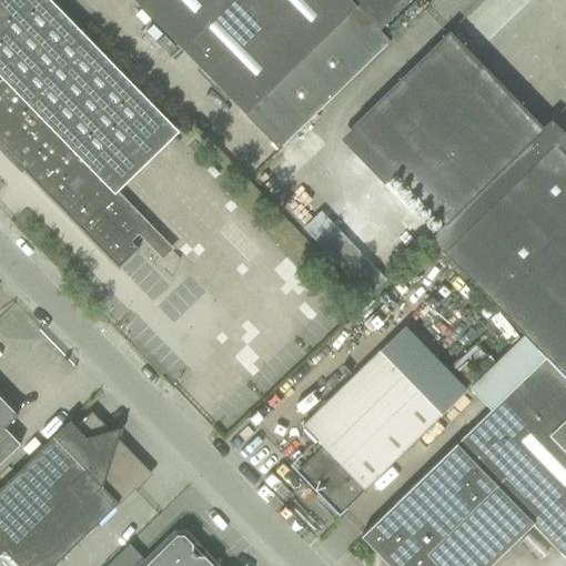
[(175,134),(46,0),(0,0),(0,67),(8,76),(4,79),(3,78),(0,81),(0,143),(120,268),(139,250),(131,242),(139,233),(163,259),(173,249),(118,190),(175,134)]
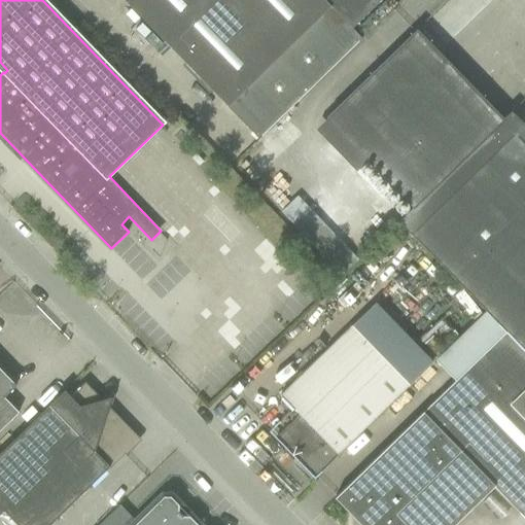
[(126,0),(200,75),(200,80),(204,80),(259,137),(362,37),(353,27),(380,0),(126,0)]
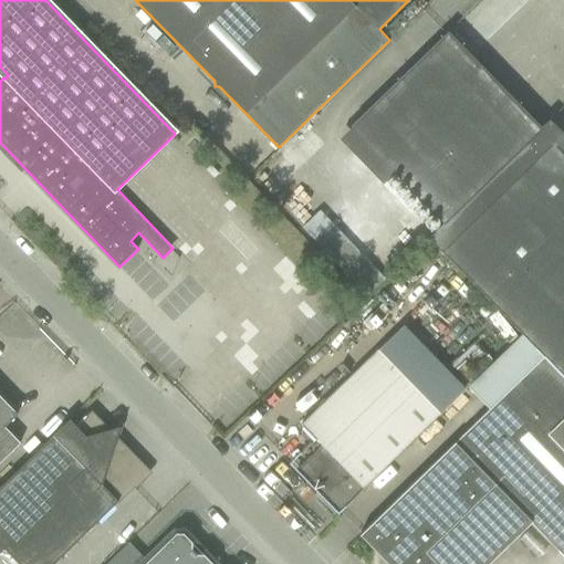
[(563,133),(551,119),(542,128),(449,31),(432,47),(350,127),(444,223),(428,238),(544,356),(563,376),(563,133)]
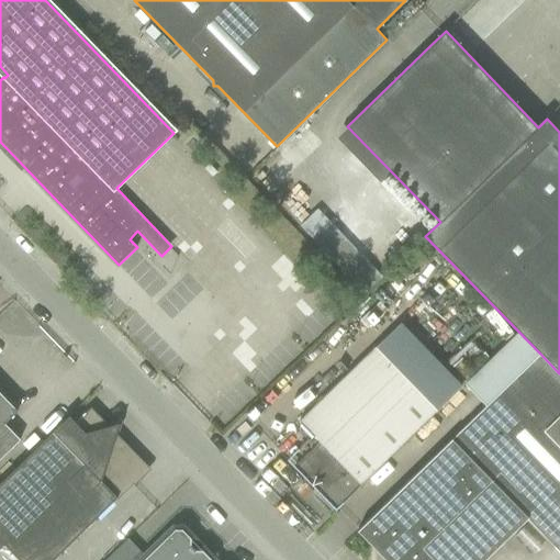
[(365,292),(382,276),(356,248),(338,265),(365,292)]
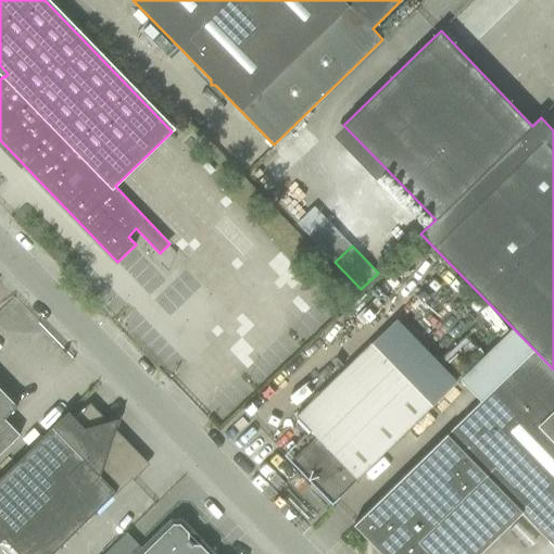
[(334,503),(432,406),(370,343),(297,415),(316,437),(292,461),(334,503)]
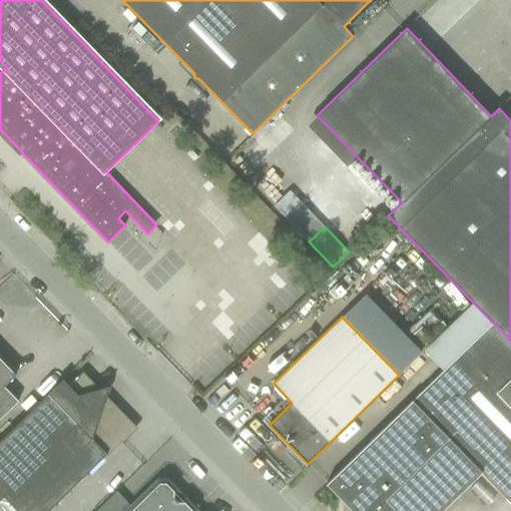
[(510,407),(497,392),(510,378),(510,341),(493,323),(327,484),(353,510),(442,510),(482,472),(510,502),(510,407)]
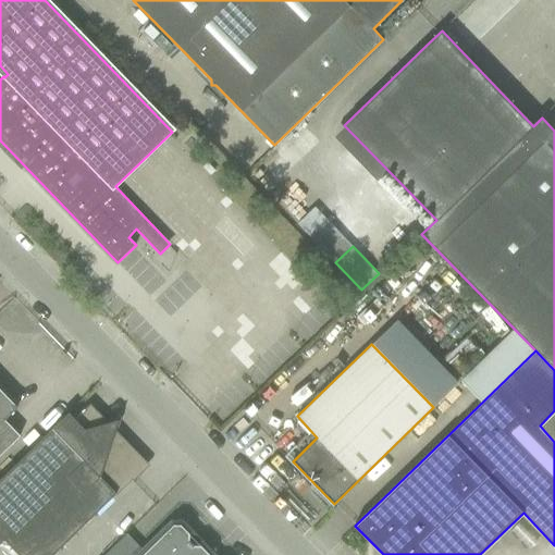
[(5,419),(19,406),(0,386),(0,455),(21,434),(5,419)]
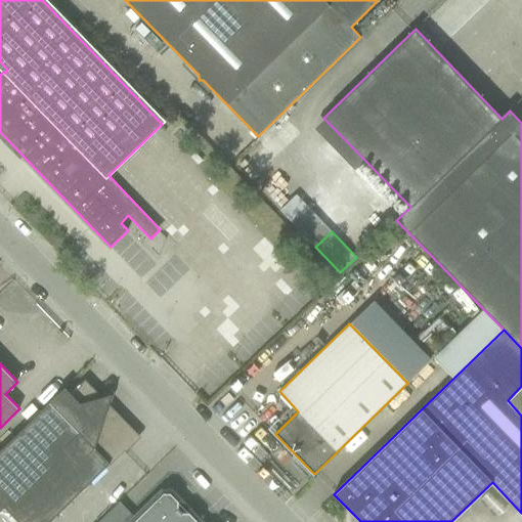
[(116,391),(99,395),(85,381),(72,394),(66,387),(0,450),(0,511),(5,507),(19,521),(50,521),(95,477),(110,464),(111,465),(139,436),(111,406),(116,391)]
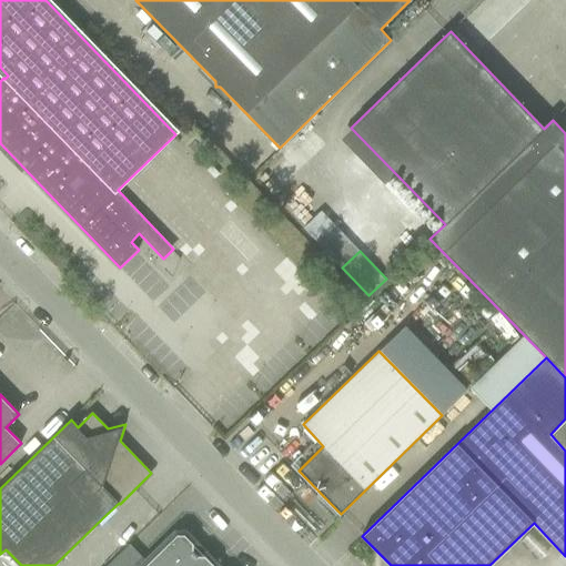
[(565,418),(551,434),(565,451),(565,418)]
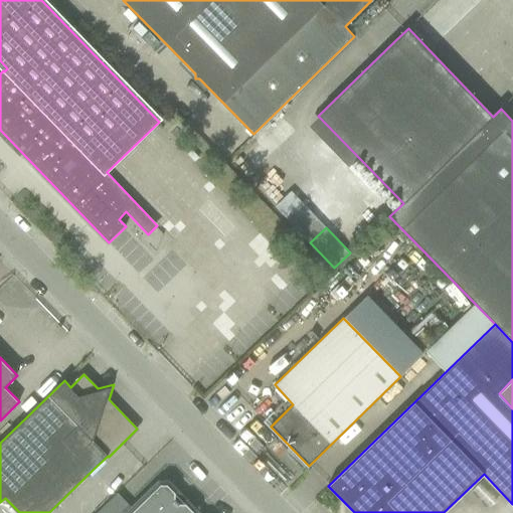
[(175,492),(168,484),(161,484),(130,512),(129,512),(115,497),(119,493),(119,492),(97,512),(194,512),(194,511),(186,503),(179,503),(176,499),(175,492)]
